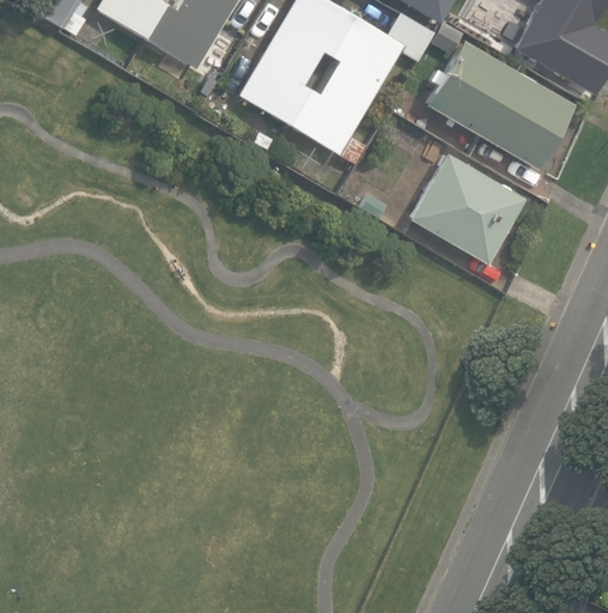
[(62,23),(71,28),(80,13),(71,8),(76,0),(40,0),(35,10),(61,25),(62,23)]
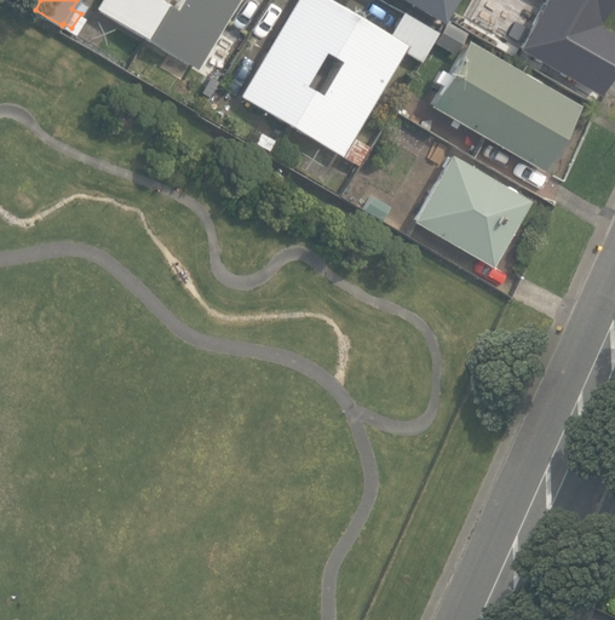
[(104,0),(99,9),(201,70),(242,0),(104,0)]
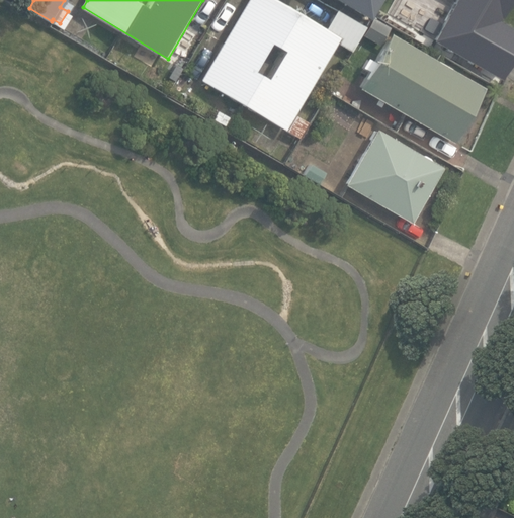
[(273,0),(250,0),(201,80),(300,140),(310,123),(295,115),(339,42),(353,52),(368,26),(339,9),(325,31),(273,0)]
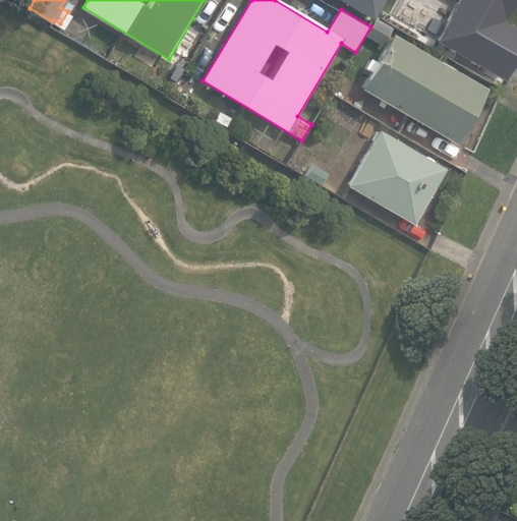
[(336,0),(370,19),(382,0),(336,0)]
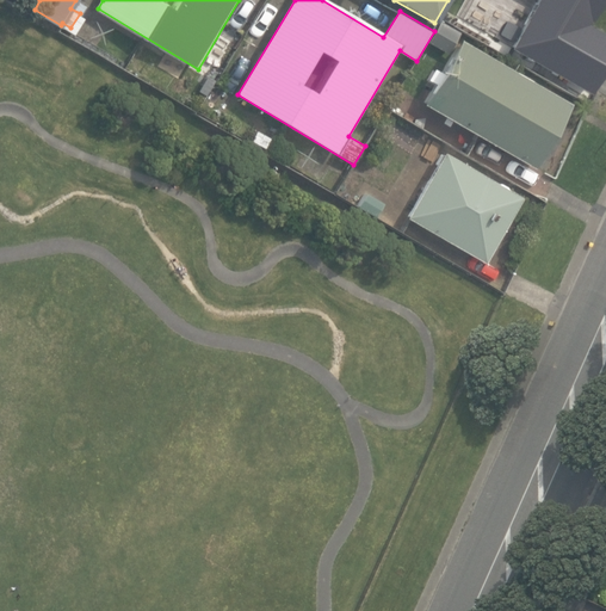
[(453,0),(444,19),(483,42),(507,1),(504,0),(453,0)]
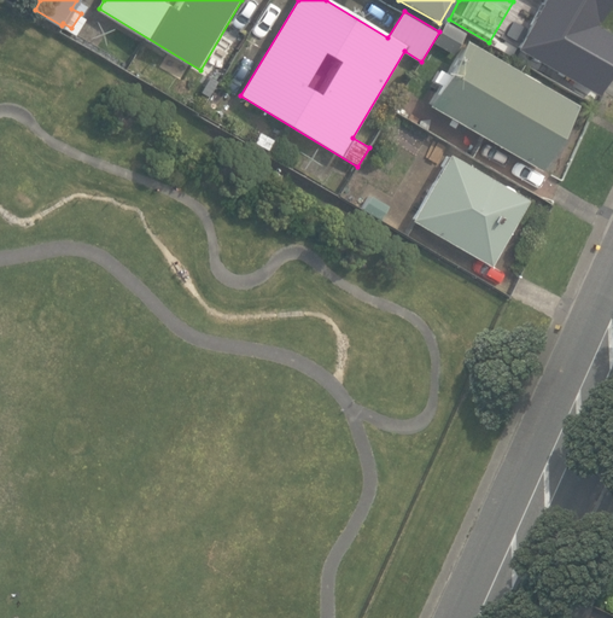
[(543,0),(517,47),(597,94),(612,66),(612,33),(595,24),(609,0),(543,0)]
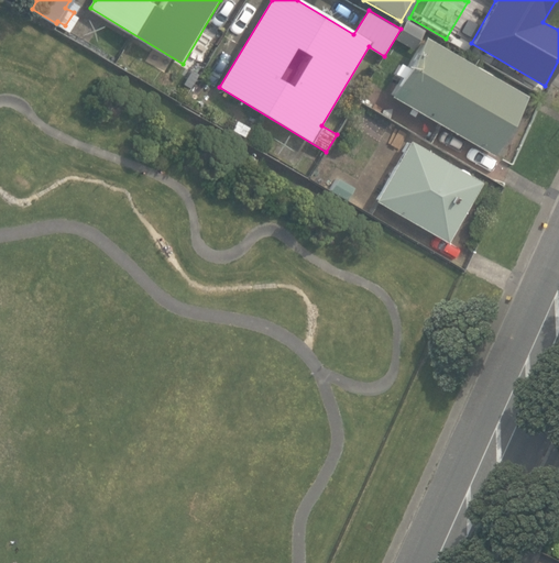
[(415,50),(426,32),(407,20),(396,37),(415,50)]
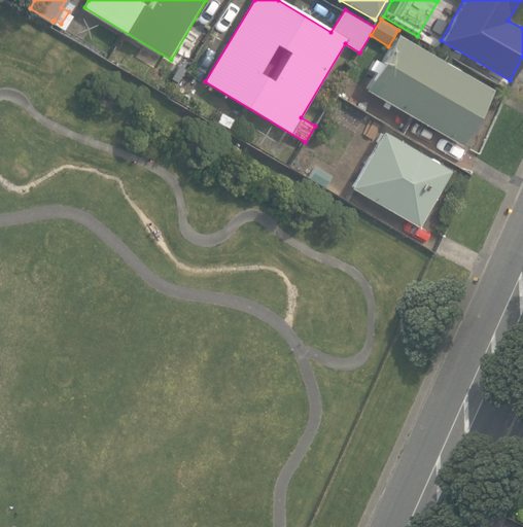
[(367,90),(461,145),(465,138),(471,135),(475,129),(476,123),(476,119),(493,90),(398,34),(367,90)]
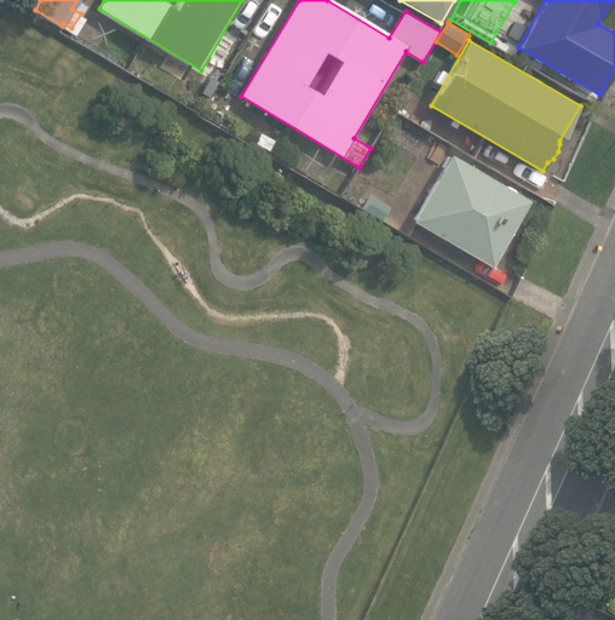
[(226,42),(206,76),(219,85),(240,50),(226,42)]
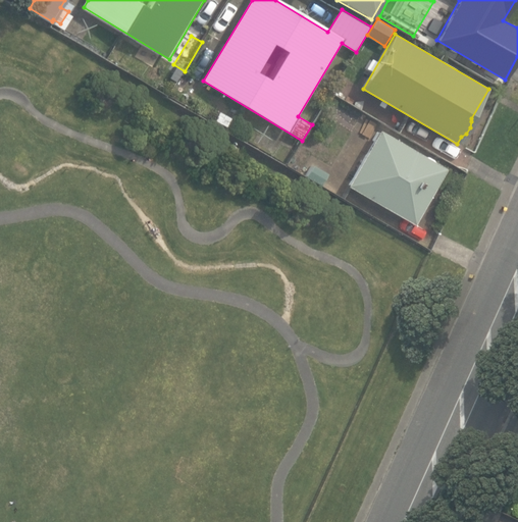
[(215,116),(226,122),(231,114),(219,108),(215,116)]
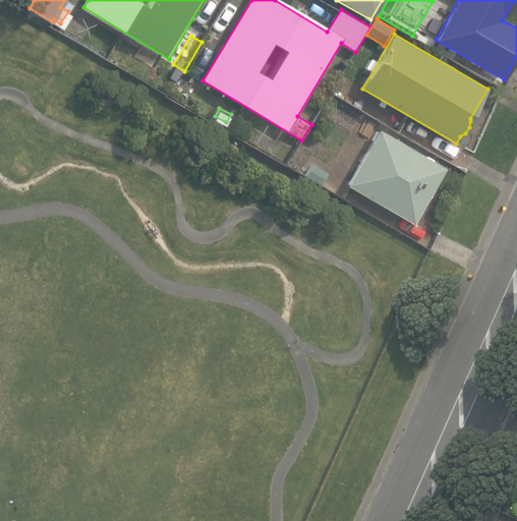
[(349,186),(415,224),(447,169),(381,130),(349,186)]
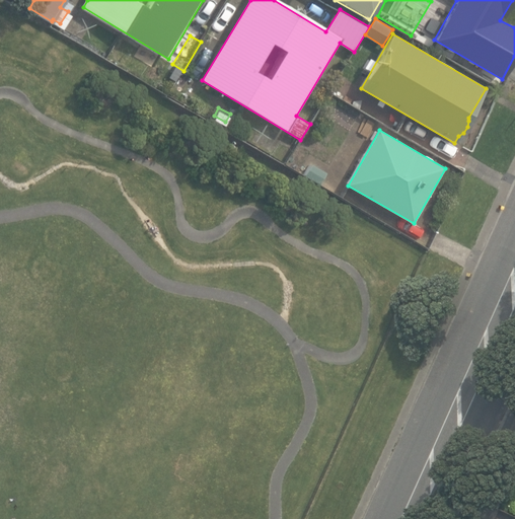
[(320,179),(327,168),(312,158),(305,170),(320,179)]
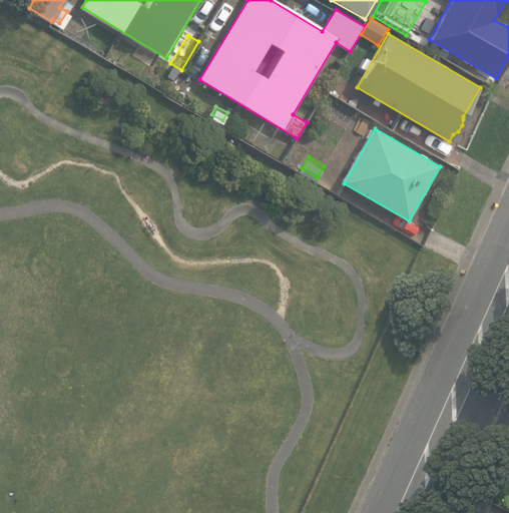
All buildings are outlined.
